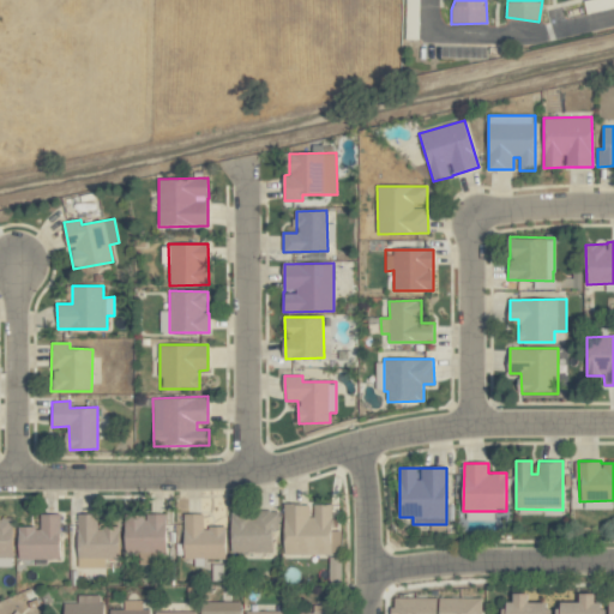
[(284,554),(332,554),(332,504),(312,504),(284,504),(284,554)]
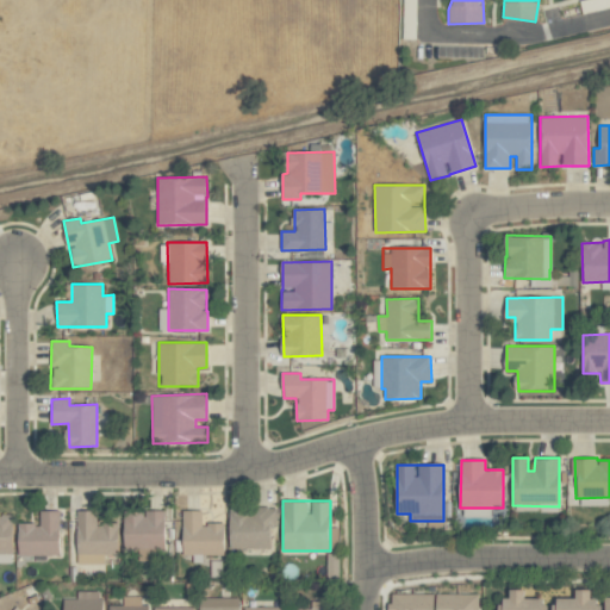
[(230,549),(272,548),(271,527),(277,526),(277,508),(229,509),(230,549)]
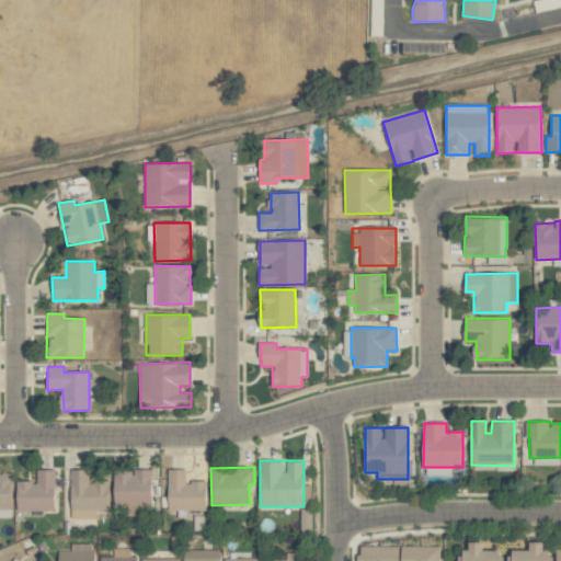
[(126,515),(150,516),(152,471),(115,469),(114,507),(127,507),(126,515)]
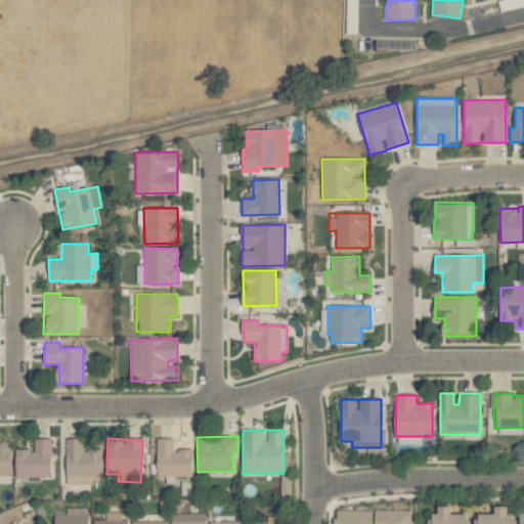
[(51,439),(35,439),(34,449),(15,449),(15,477),(50,478),(51,439)]
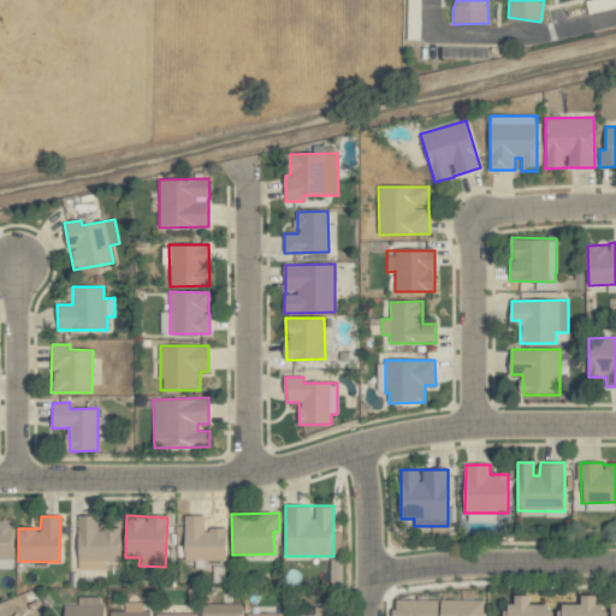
[(98,516),(78,516),(78,561),(119,562),(119,528),(98,528),(98,516)]
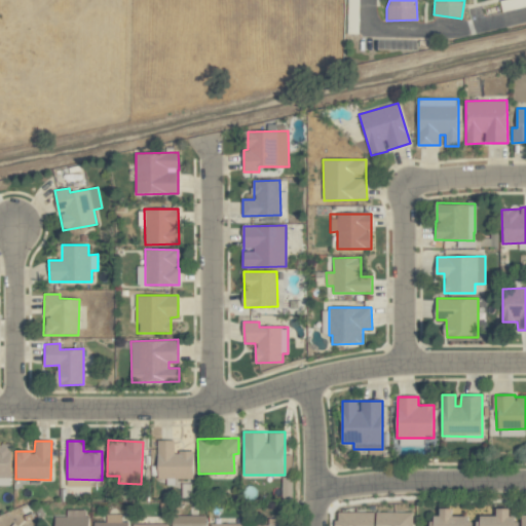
[(175,441),(158,441),(157,478),(192,479),(193,452),(174,451),(175,441)]
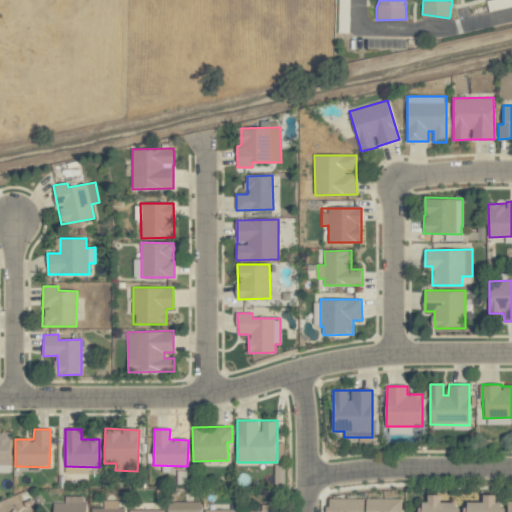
[(11,432),(0,432),(0,465),(10,466),(11,432)]
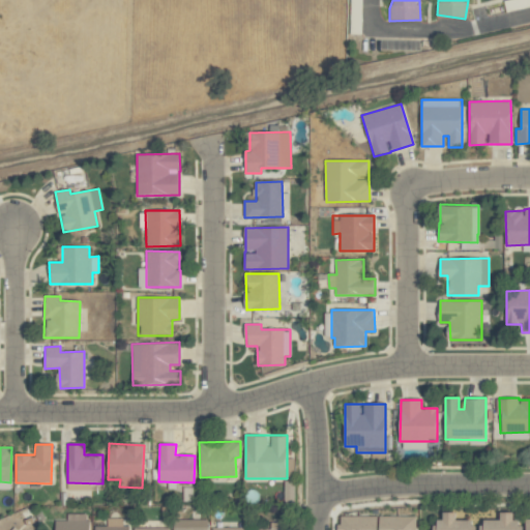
[(475,529),(475,521),(457,521),(457,512),(443,512),(443,521),(435,521),(434,529),(475,529)]
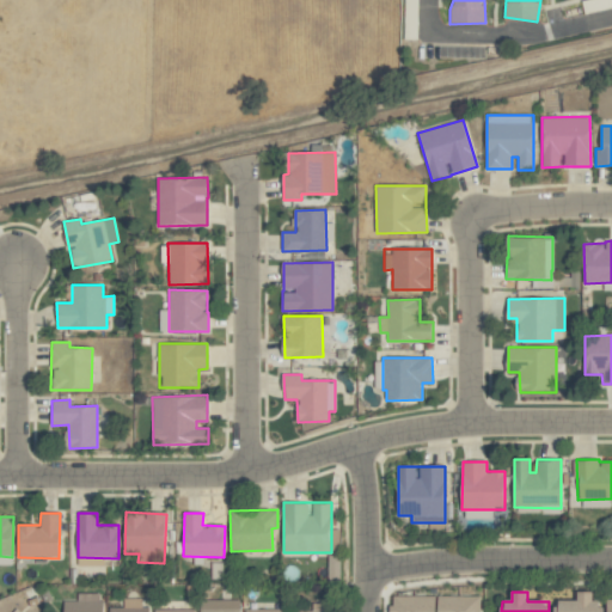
[(603,611),(603,601),(593,601),(593,592),(579,592),(579,601),(556,601),(556,611),(603,611)]
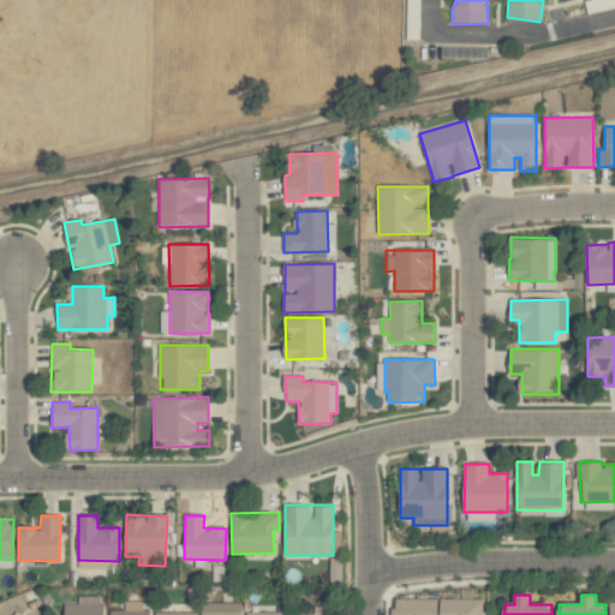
[(481,614),(481,599),(395,598),(394,614),(481,614)]
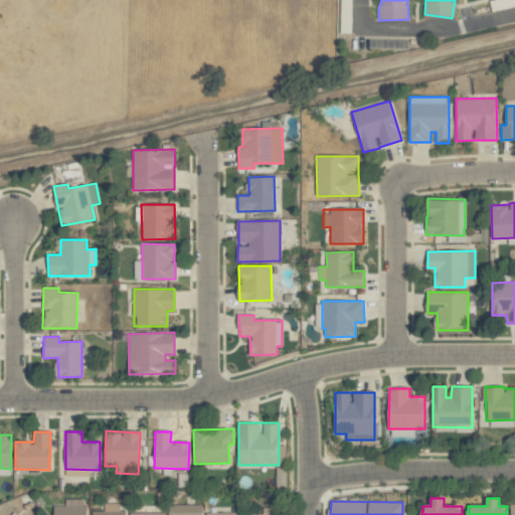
[(53,514),(87,514),(87,503),(65,503),(65,506),(53,506),(53,514)]
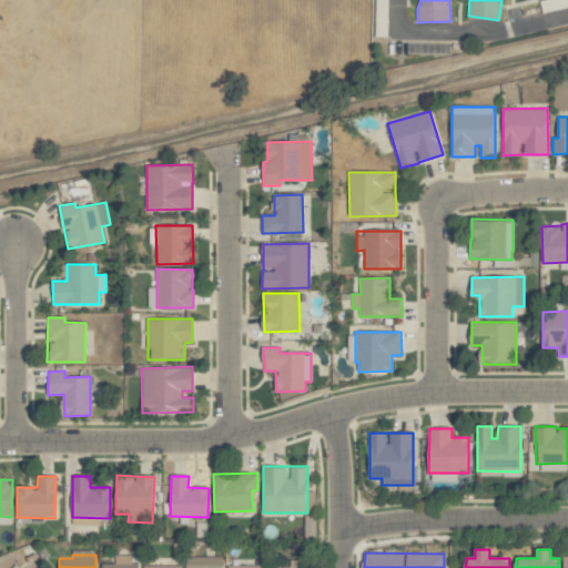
[(138,567),(139,565),(131,564),(131,556),(114,556),(114,565),(102,565),(101,567),(138,567)]
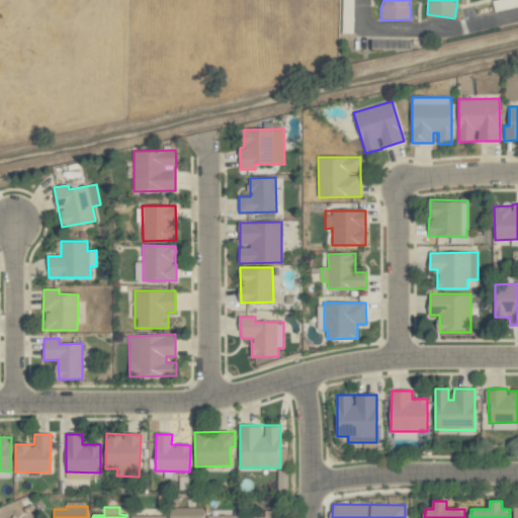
[(202,517),(202,508),(170,507),(169,517),(202,517)]
